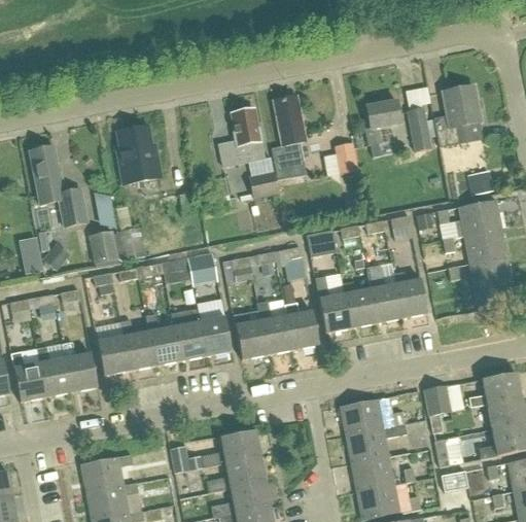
[(439,146),(460,142),(457,127),(480,122),(474,85),(443,92),(447,115),(433,118),(439,146)]
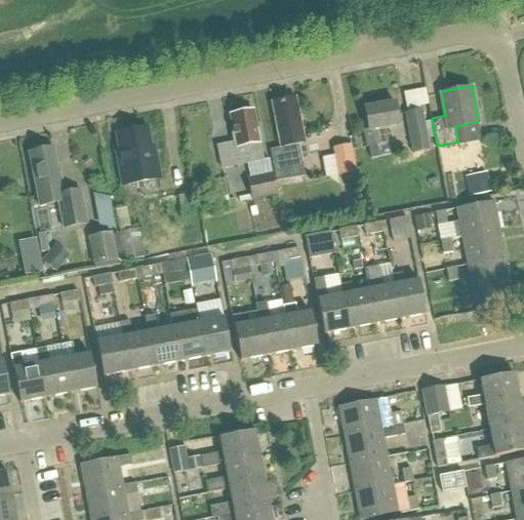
[(277,180),(306,174),(298,135),(304,134),(296,96),(272,101),(281,147),(271,149),(277,180)]
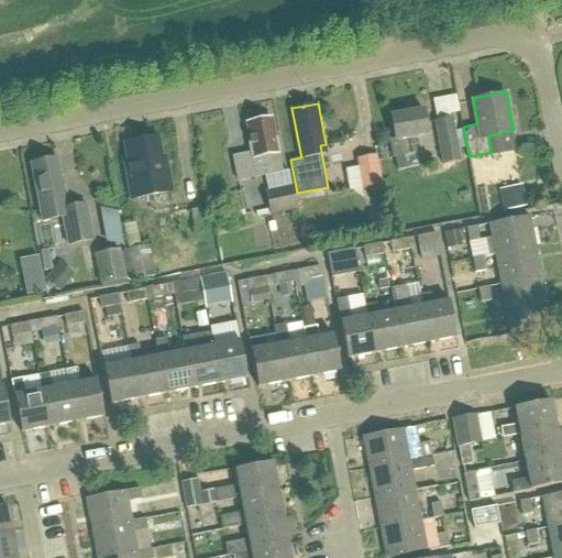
[(407,152),(404,135),(428,131),(423,108),(392,113),(395,137),(390,137),(394,154),(395,154),(397,166),(415,163),(412,151),(407,152)]
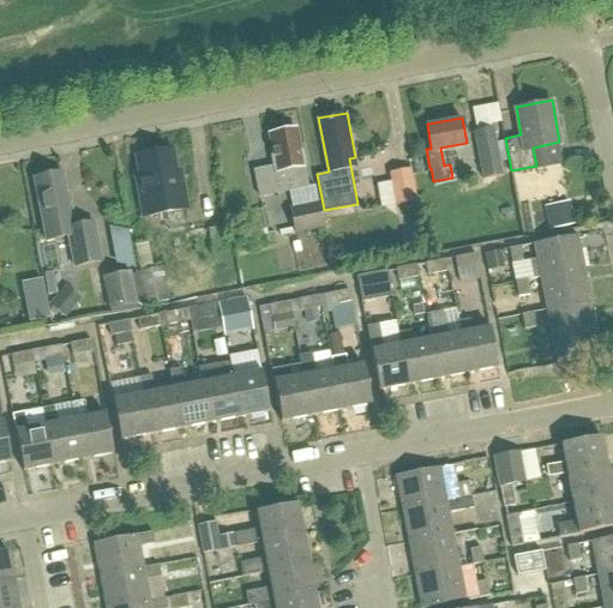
[(292,127),(288,125),(282,126),(280,130),(275,131),(276,134),(270,136),(274,151),(272,155),(274,163),(253,167),(258,193),(293,186),(293,187),(310,185),(306,166),(307,166),(304,146),(300,146),(296,127),(292,127)]
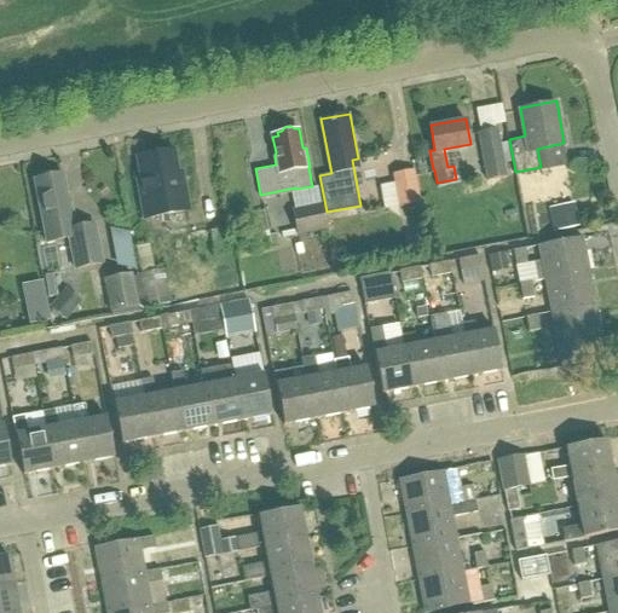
[(487,178),(507,174),(498,126),(478,129),(487,178)]
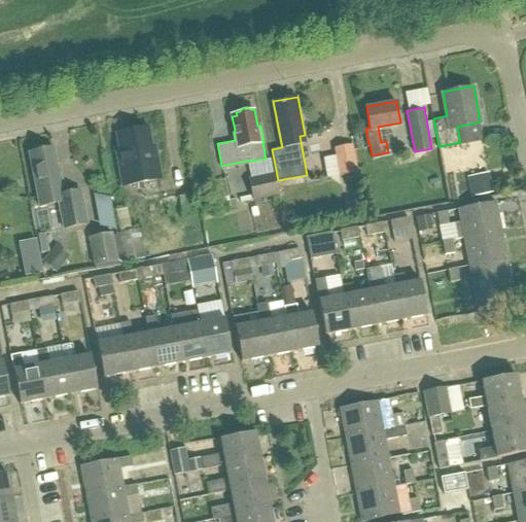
[(151,145),(148,126),(116,132),(119,150),(115,151),(121,184),(162,177),(155,144),(151,145)]
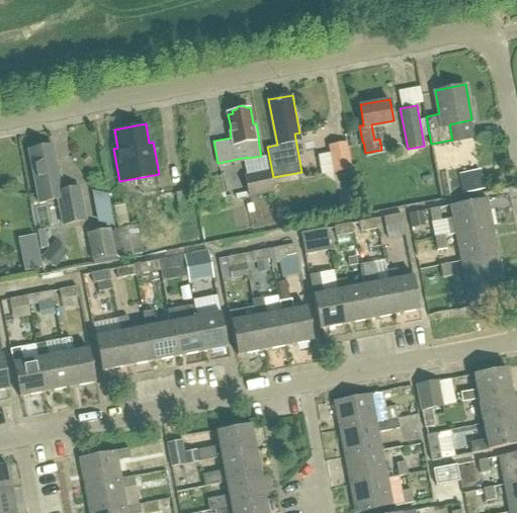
[(333,171),(351,168),(346,140),(329,143),(333,171)]
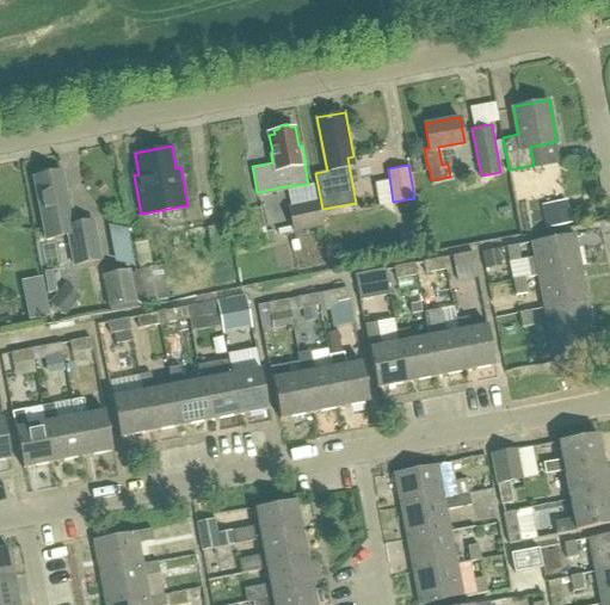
[(51,171),(48,168),(42,170),(39,173),(34,174),(47,236),(68,232),(74,261),(100,257),(93,218),(75,222),(68,189),(66,189),(62,168),(51,171)]
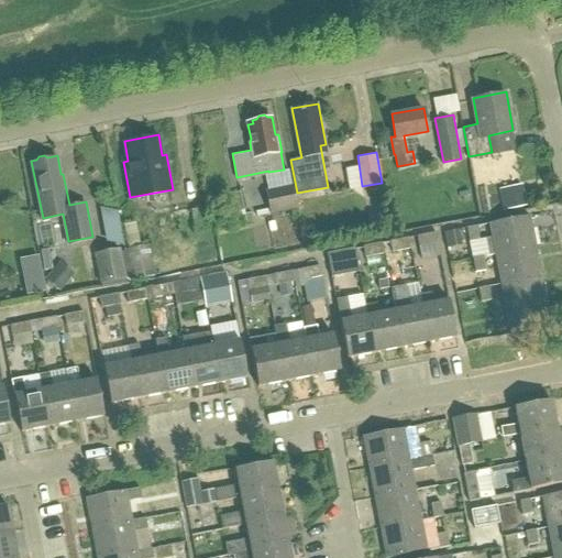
[(497,182),(499,204),(526,200),(522,178),(497,182)]
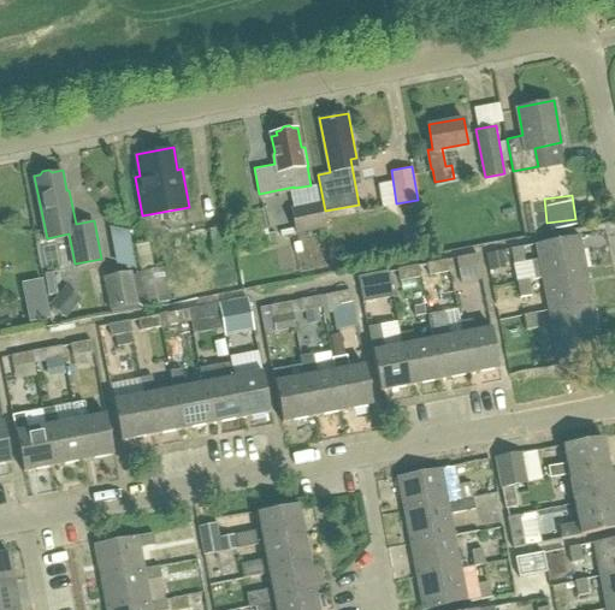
[(295,231),(325,225),(319,199),(290,205),(295,231)]
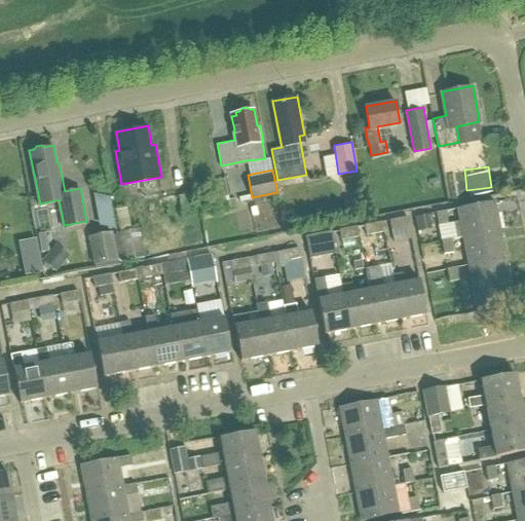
[(99,224),(114,220),(107,189),(91,192),(99,224)]
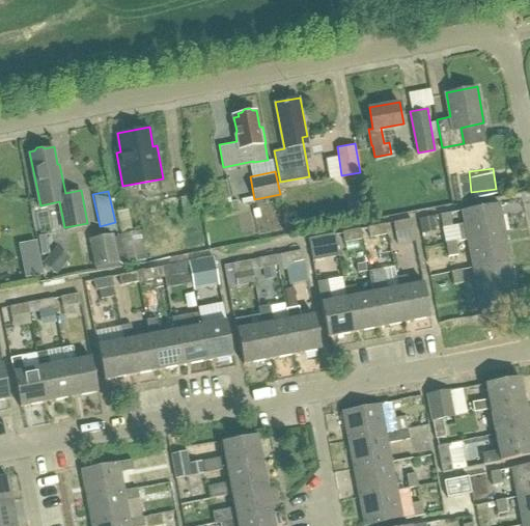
[(185,217),(197,214),(193,193),(180,195),(185,217)]
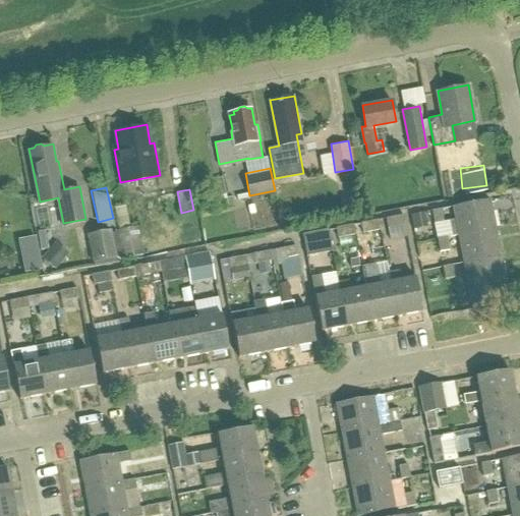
[(459,239),(497,232),(489,198),(453,206),(459,239)]
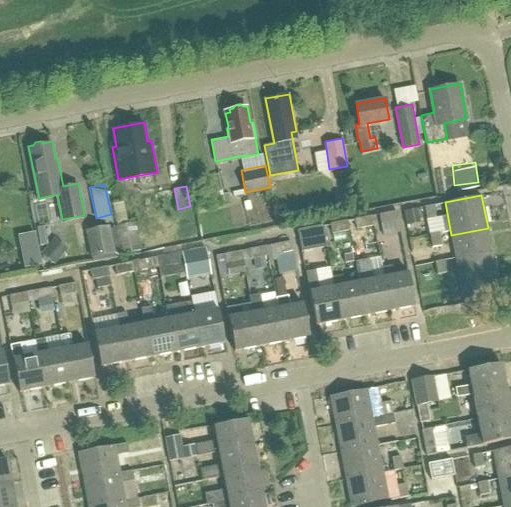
[(427,217),(436,216),(433,203),(425,205),(427,217)]
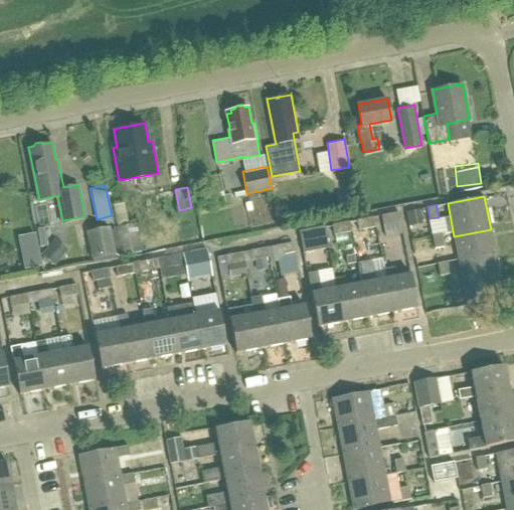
[(383,223),(401,220),(399,210),(382,214),(383,223)]
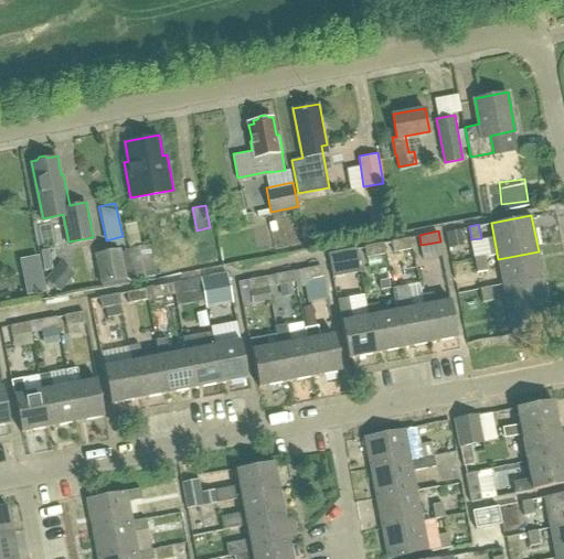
[(394,250),(413,246),(411,236),(392,239),(394,250)]
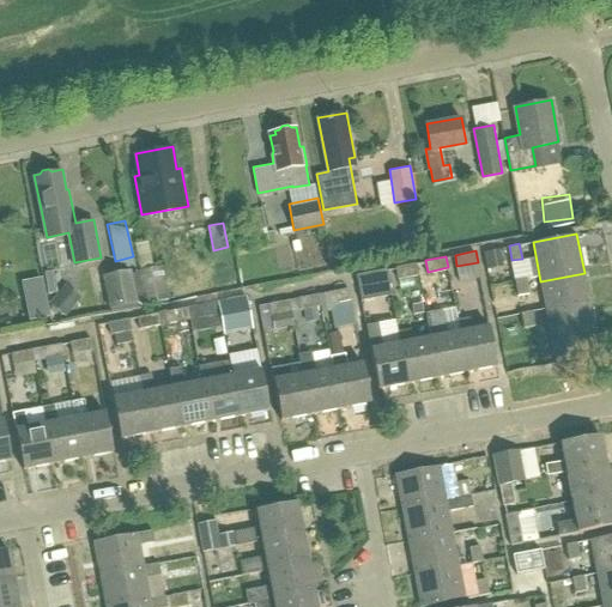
[(398,277),(418,273),(417,262),(395,266),(398,277)]
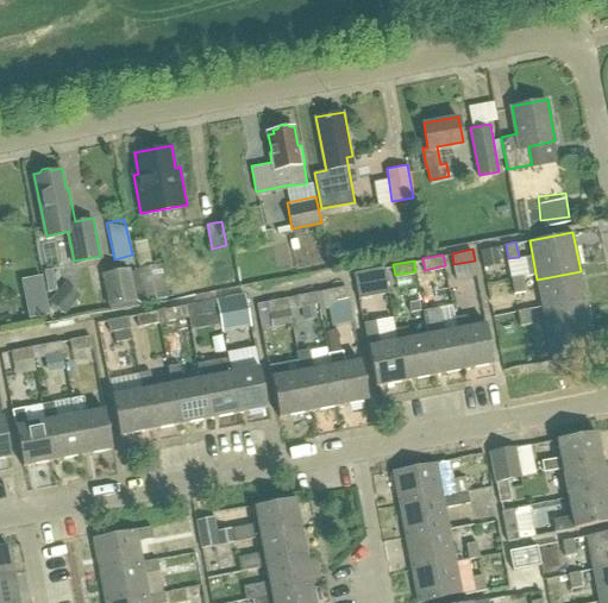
[(143,300),(168,294),(162,262),(136,267),(143,300)]
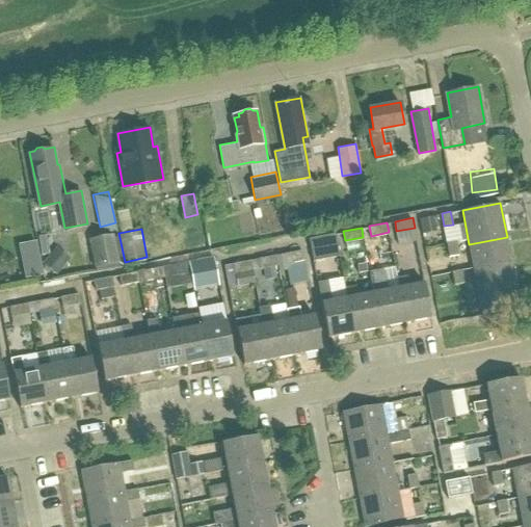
[(95,265),(118,261),(113,232),(89,236),(95,265)]
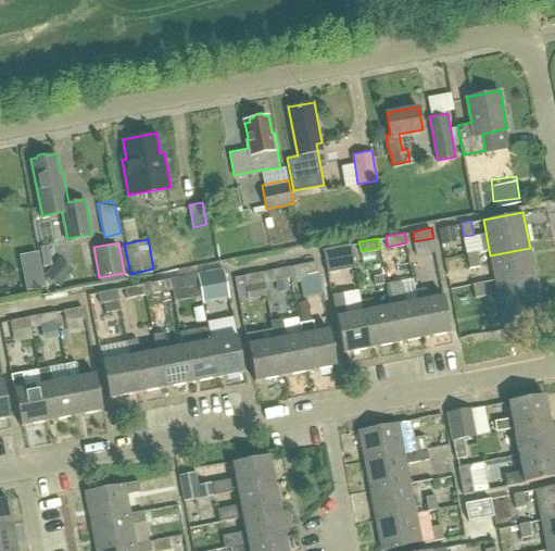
[(351,243),(324,248),(328,271),(337,270),(335,257),(353,253),(351,243)]
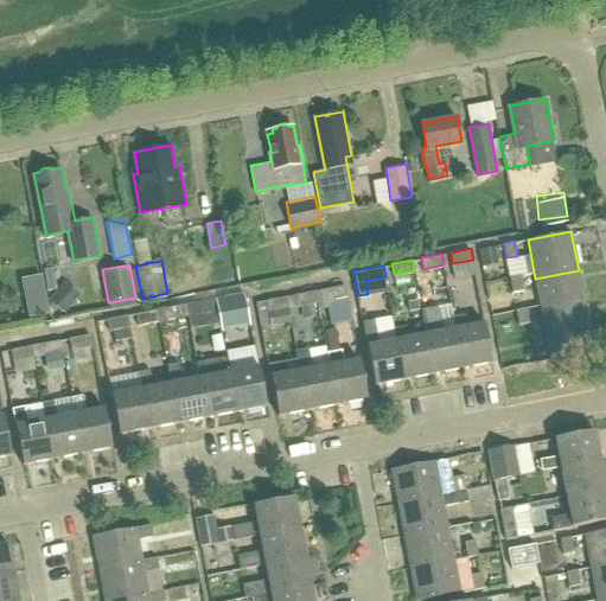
[(543,317),(586,309),(579,270),(535,279),(543,317)]
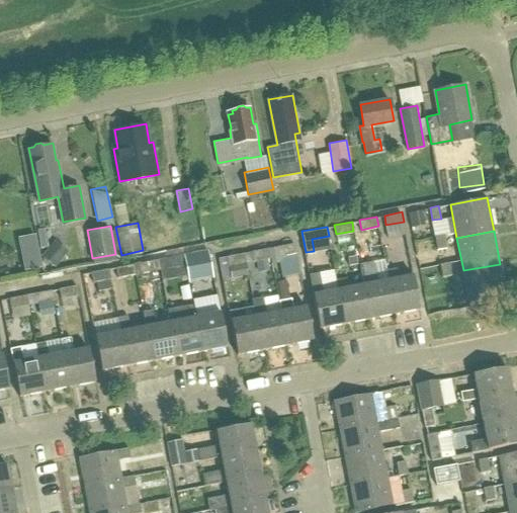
[(437,248),(446,246),(444,234),(435,236),(437,248)]
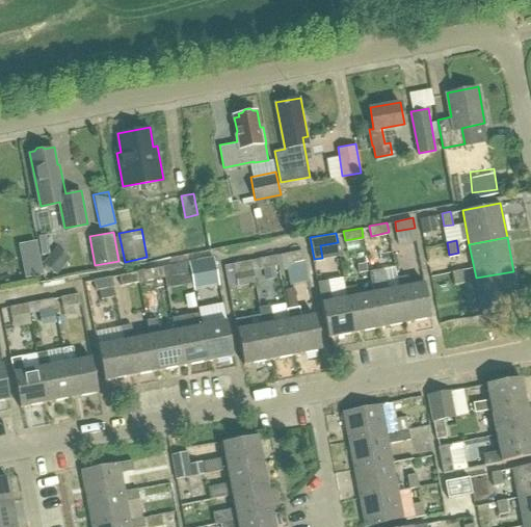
[(287,262),(304,259),(302,248),(285,253),(287,262)]
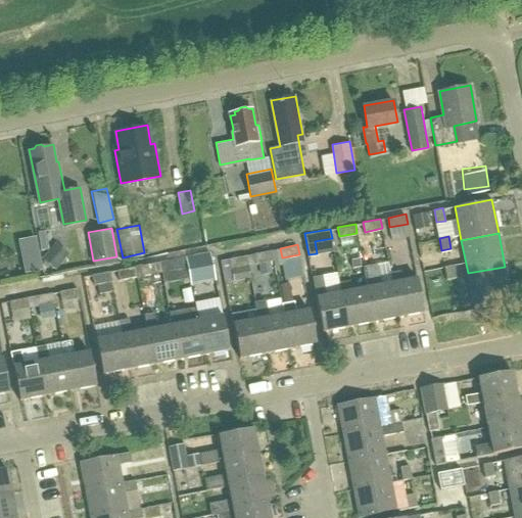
[(256,263),(275,260),(273,249),(254,253),(256,263)]
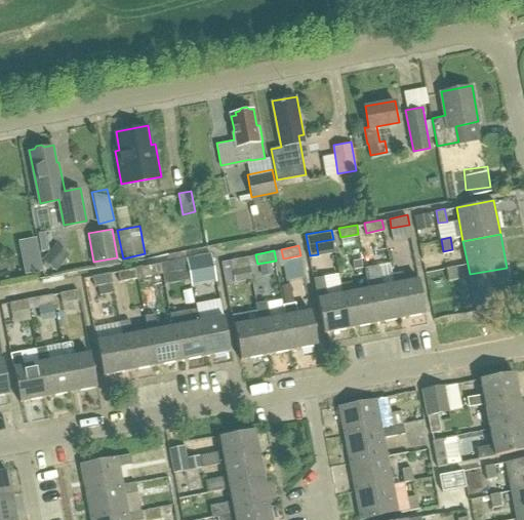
[(37,251),(22,254),(25,272),(41,269),(37,251)]
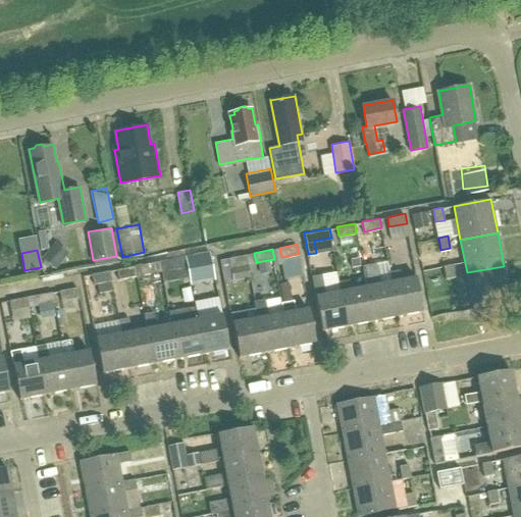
[(210,251),(186,256),(191,279),(215,275),(210,251)]
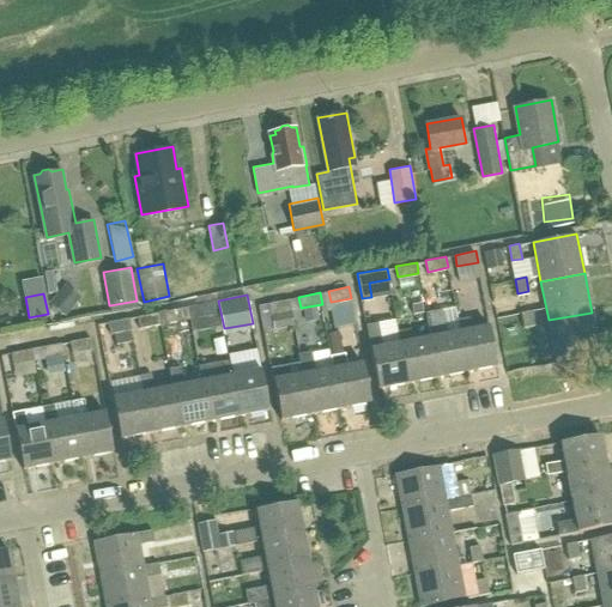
[(272,314),(292,310),(290,298),(270,302),(272,314)]
